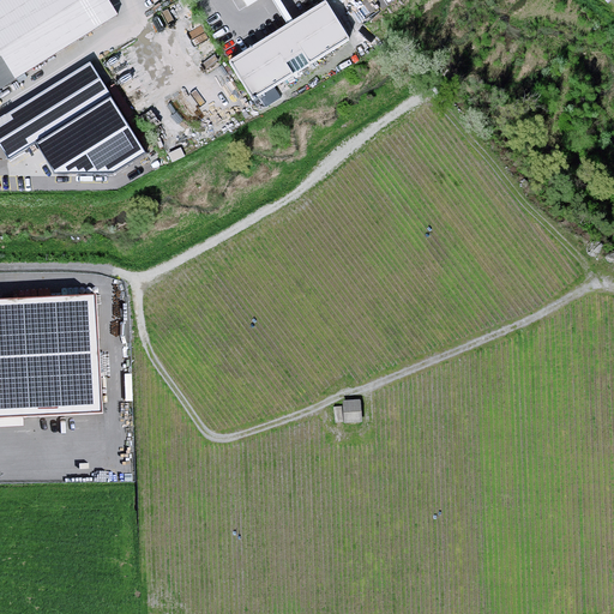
[(101,0),(0,0),(0,54),(13,76),(110,13),(101,0)]
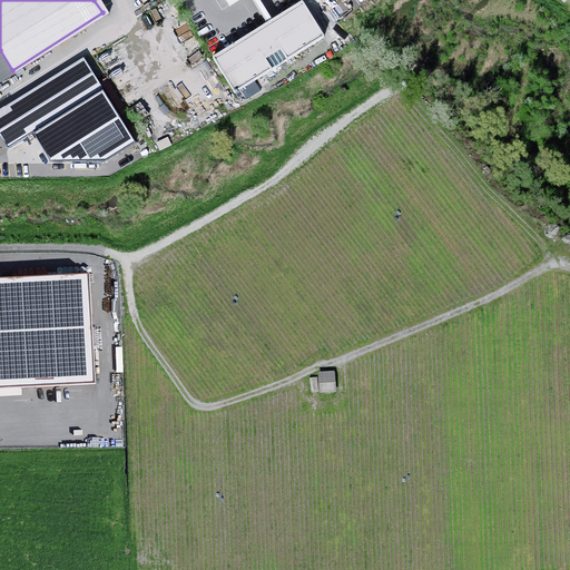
[(301,6),(215,58),(232,86),(318,33),(301,6)]
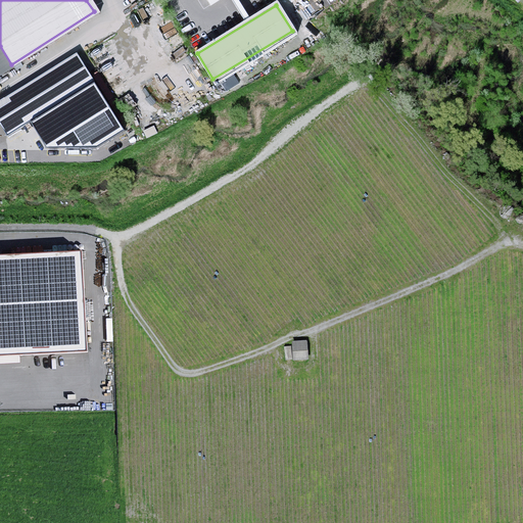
[(81,54),(0,100),(0,125),(5,134),(30,120),(47,143),(94,142),(123,126),(81,54)]
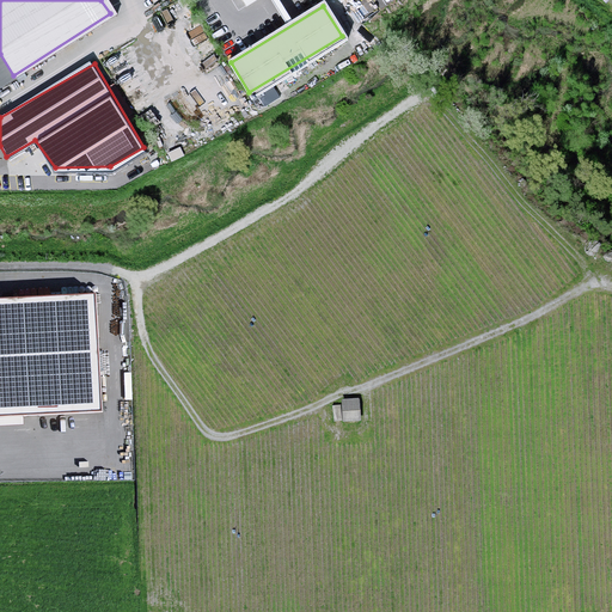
[(108,86),(134,127),(140,123),(115,83),(108,86)]
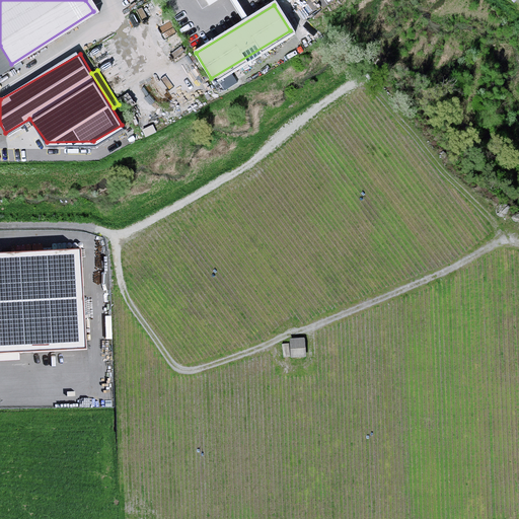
[(79,246),(0,251),(0,349),(85,345),(79,246)]
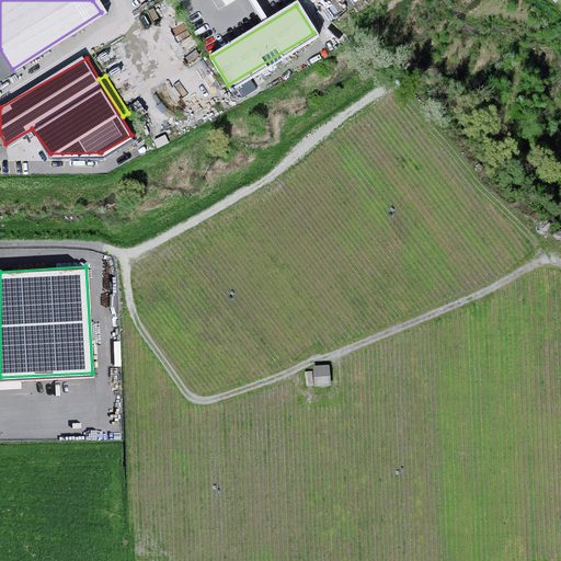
[(329,377),(307,378),(307,396),(329,396),(329,377)]
